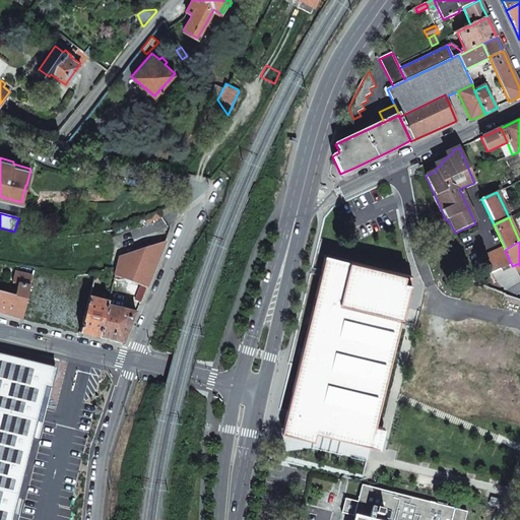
[(141,285),(147,287),(165,243),(120,258),(115,275),(141,285)]
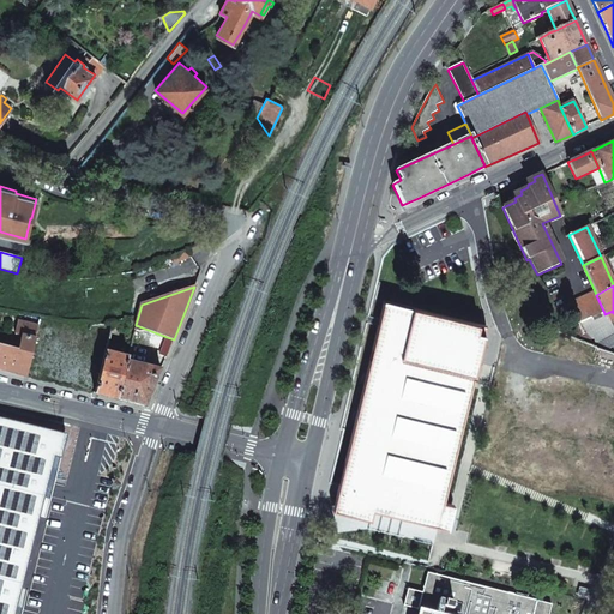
[(595,292),(564,306),(573,326),(573,327),(605,314),(605,313),(596,295),(595,292)]
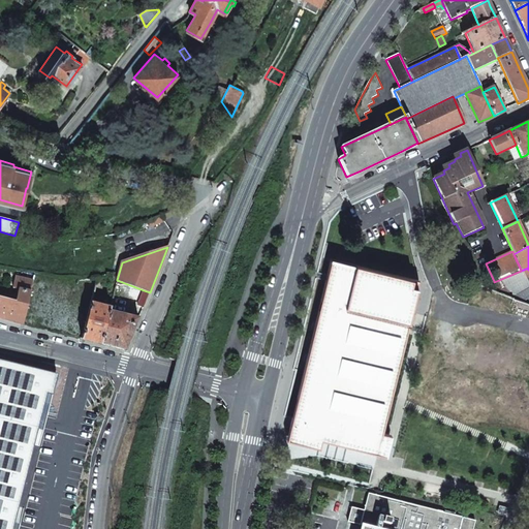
[(391,434),(381,432),(419,280),(332,258),(288,431),(286,439),(319,447),(321,439),(376,453),(385,455),(391,434)]
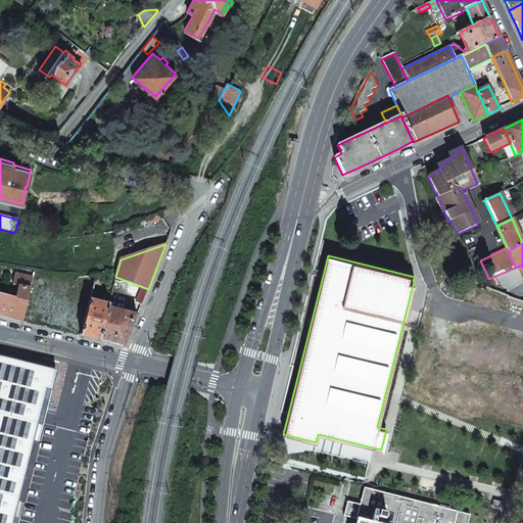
[(488,279),(477,284),(522,302),(522,284),(522,280),(520,275),(522,273),(522,267),(522,265),(515,268),(488,279)]
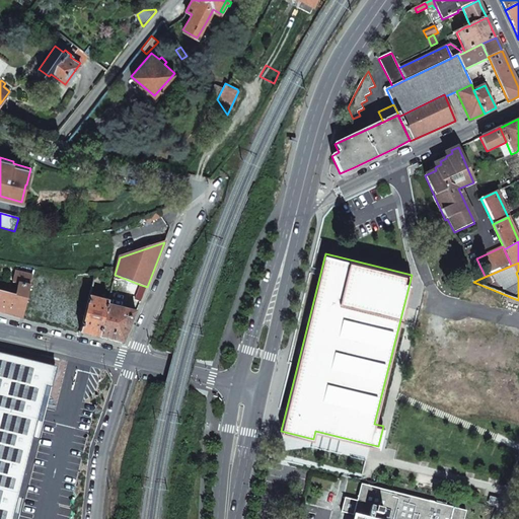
[(0,312),(22,318),(32,275),(16,271),(13,283),(18,284),(15,296),(0,292),(0,312)]
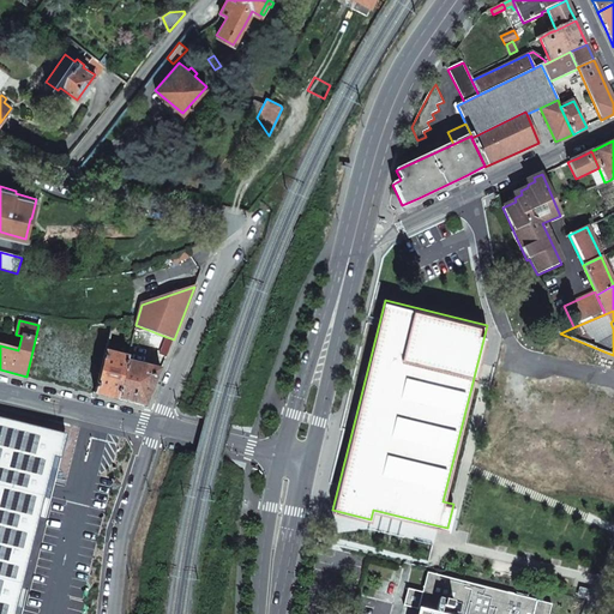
[(174,339),(167,337),(162,349),(162,353),(163,355),(164,357),(166,357),(174,339)]
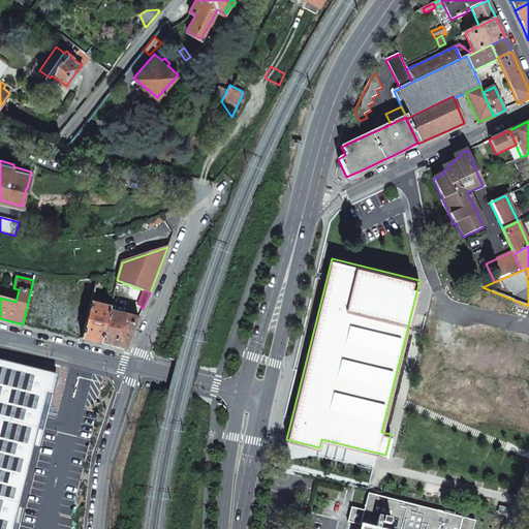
[(91,304),(82,340),(92,342),(101,344),(110,311),(110,309),(91,304)]
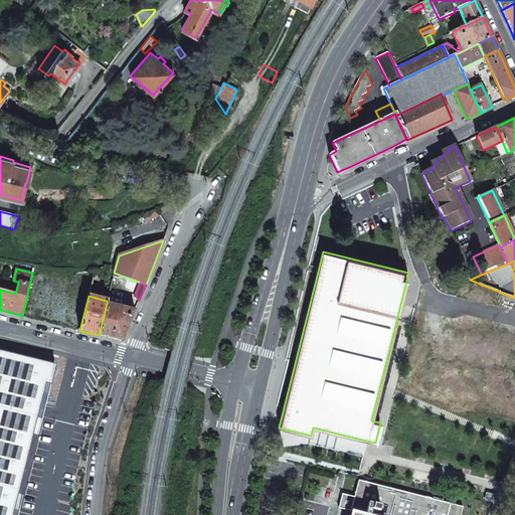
[(107,303),(99,335),(123,341),(135,310),(126,308),(123,307),(107,303)]
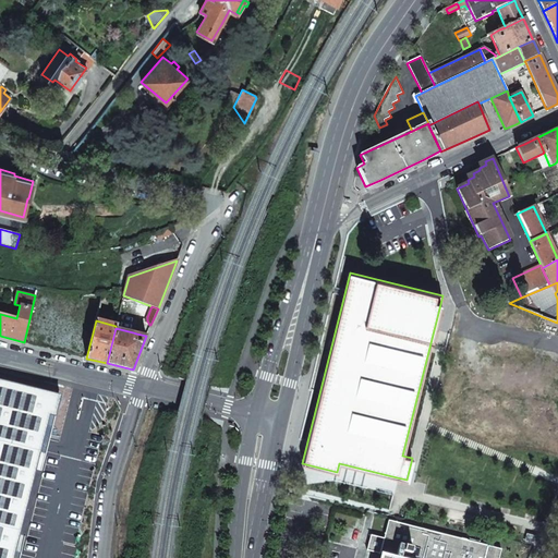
[(61,396),(0,380),(0,557),(11,557),(46,425),(53,427),(61,396)]
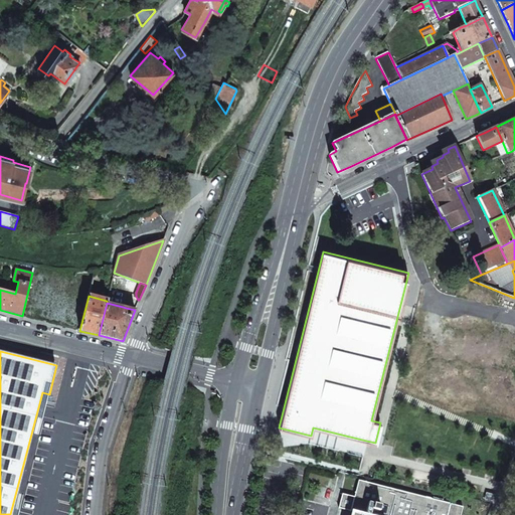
[(460,514),(463,507),(358,480),(354,497),(342,494),(339,508),(350,511),(365,514),(460,514)]
